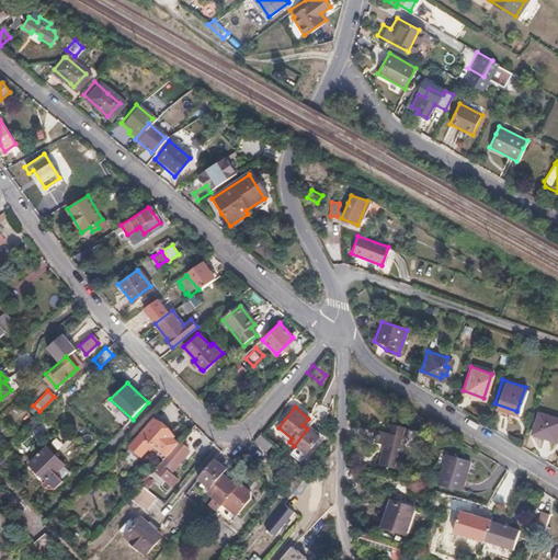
[(418,414),(408,408),(406,413),(429,427),(432,423),(418,414)]
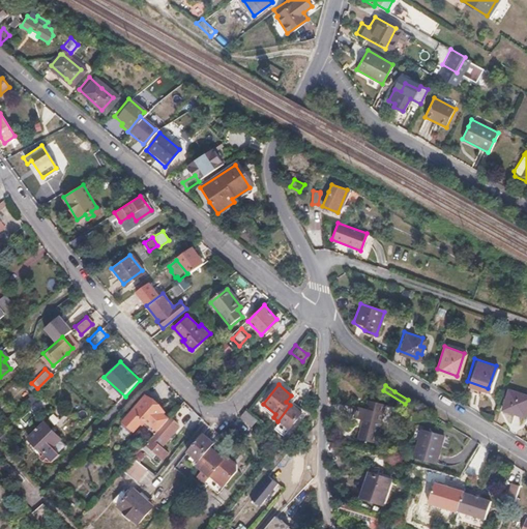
[(521,413),(526,395),(526,392),(506,386),(500,406),(521,413)]
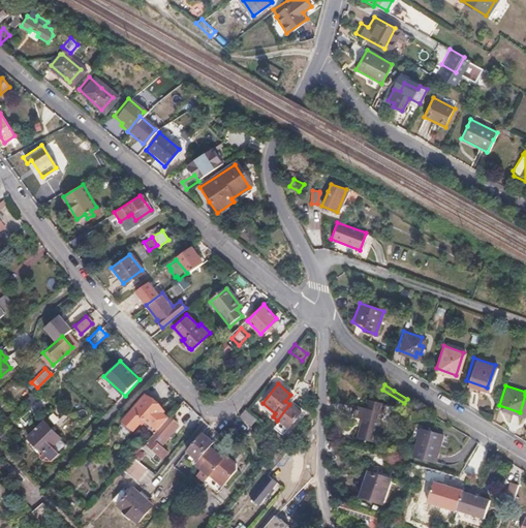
[(164,409),(146,393),(132,407),(146,418),(150,423),(151,424),(153,422),(158,427),(167,415),(163,411),(164,409)]
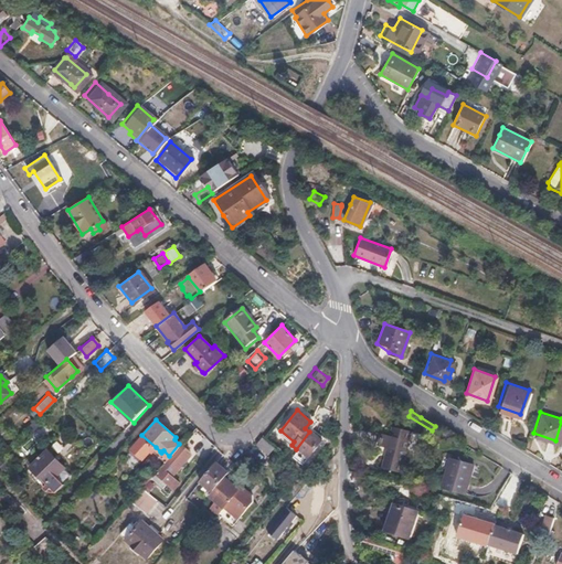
[(400,471),(411,429),(393,424),(391,434),(380,432),(377,444),(386,446),(381,467),(400,471)]
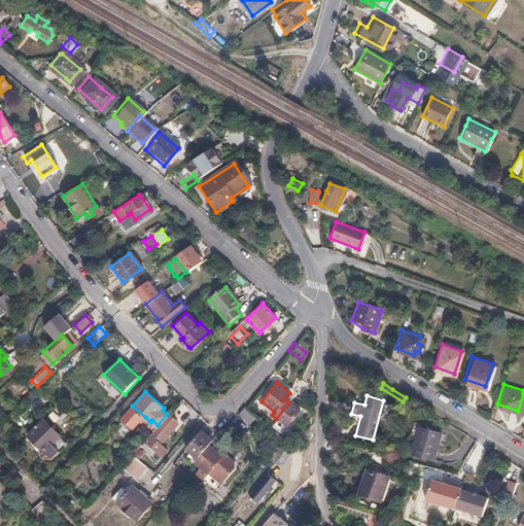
[(285,426),(299,411),(288,402),(276,419),(285,426)]
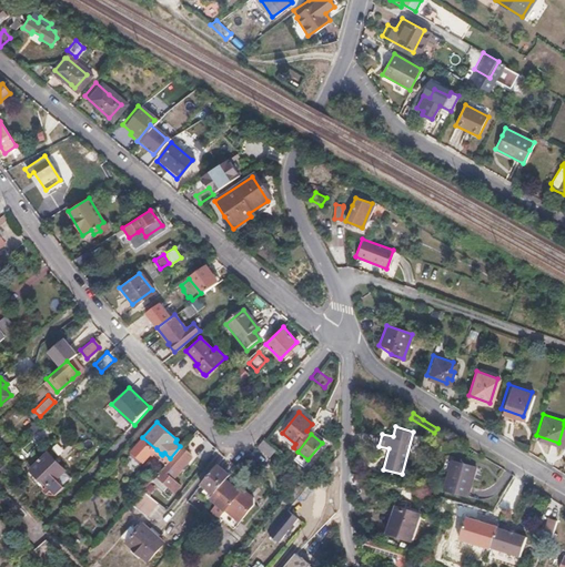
[(157,449),(142,437),(133,447),(144,457),(151,451),(153,453),(157,449)]
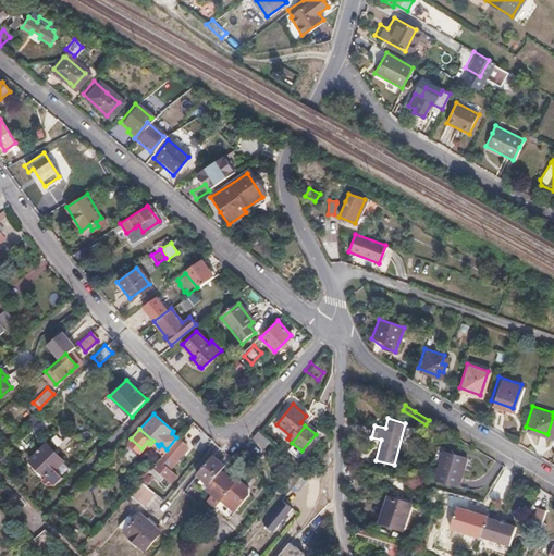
[(269,440),(258,431),(257,430),(251,437),(262,447),(269,440)]
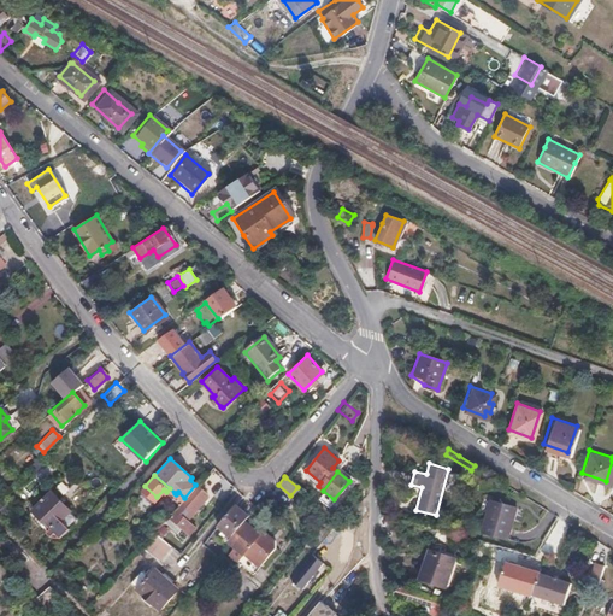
[(27,496),(36,484),(30,479),(21,490),(27,496)]
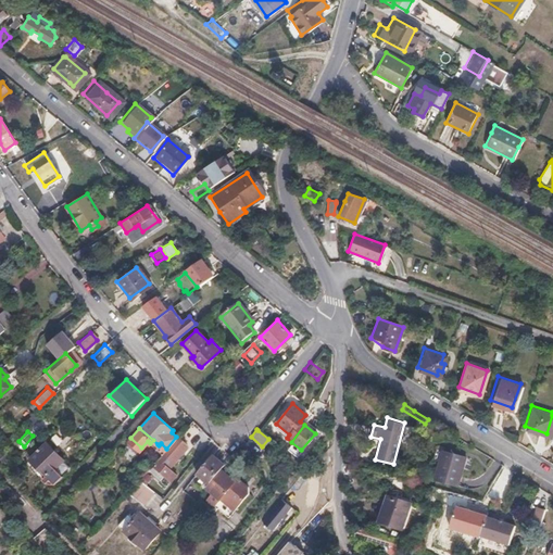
[(165,464),(185,441),(179,437),(154,465),(164,474),(170,467),(165,464)]
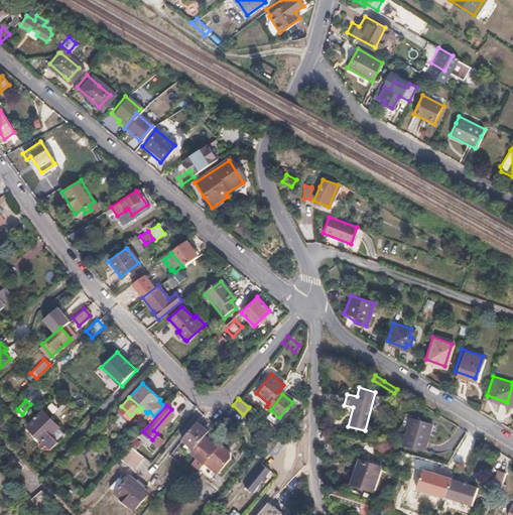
[(63,433),(42,412),(26,427),(41,442),(43,441),(48,447),(63,433)]
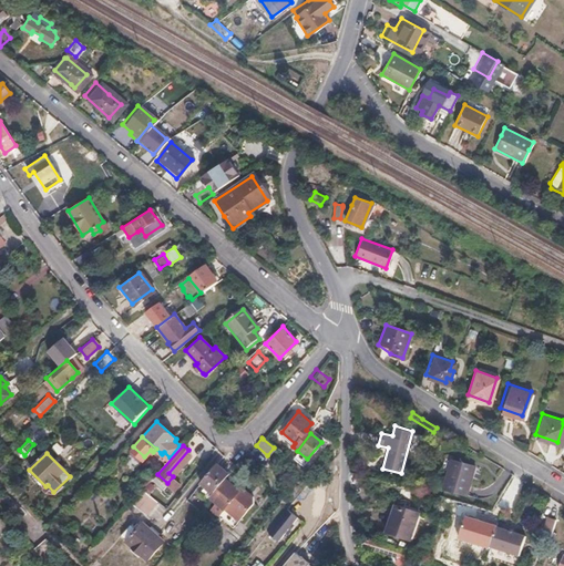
[(464,495),(472,464),(449,459),(442,490),(464,495)]
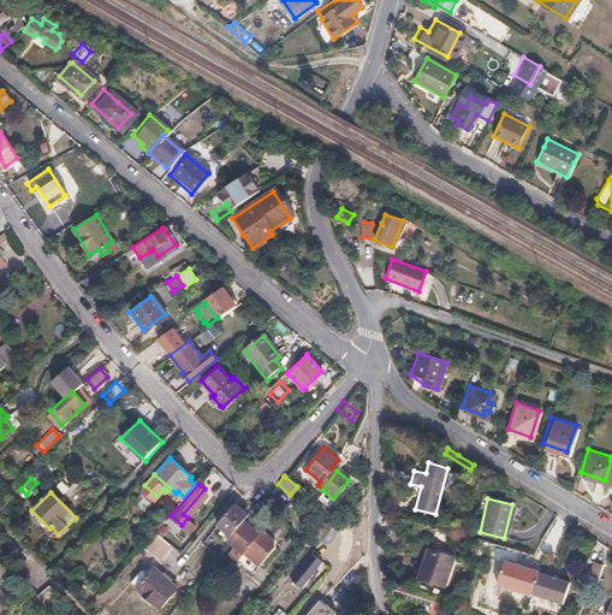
[(230,536),(243,520),(248,514),(233,502),(217,524),(230,536)]
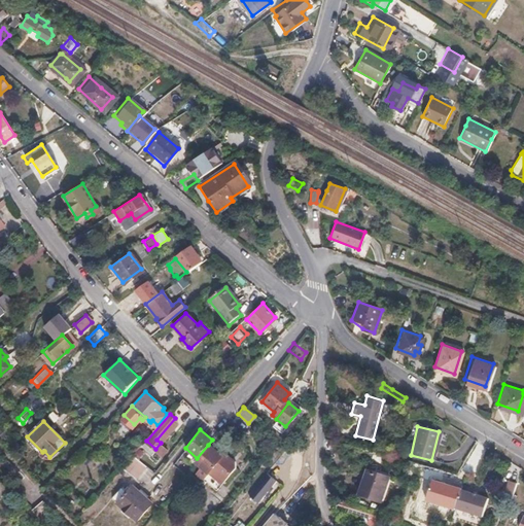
[(207,471),(221,455),(208,445),(197,458),(195,461),(201,466),(207,471)]
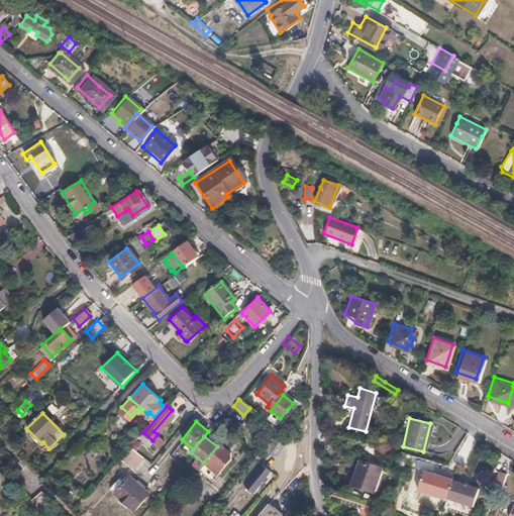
[(132,467),(142,454),(130,444),(119,456),(132,467)]
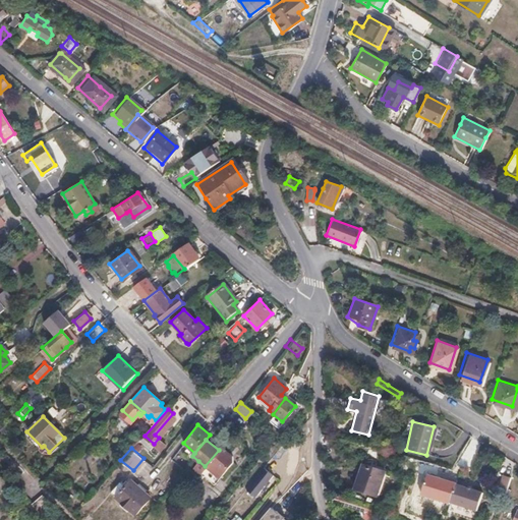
[(207,477),(227,451),(224,449),(219,450),(205,466),(198,461),(193,467),(207,477)]
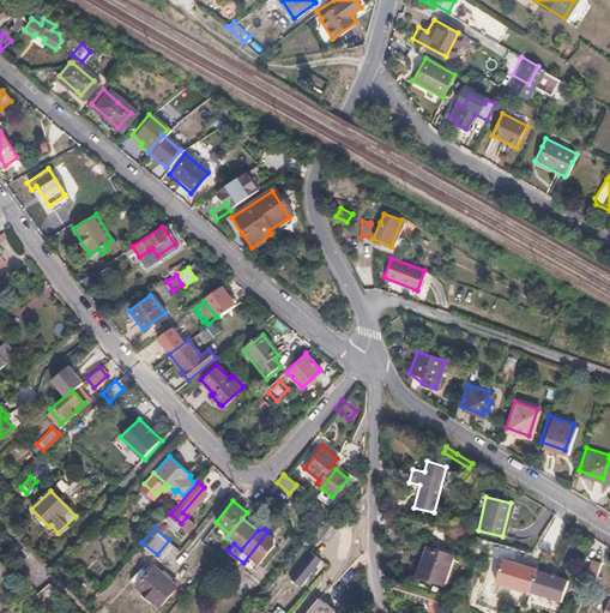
[(252,570),(273,542),(272,535),(267,532),(243,563),(252,570)]
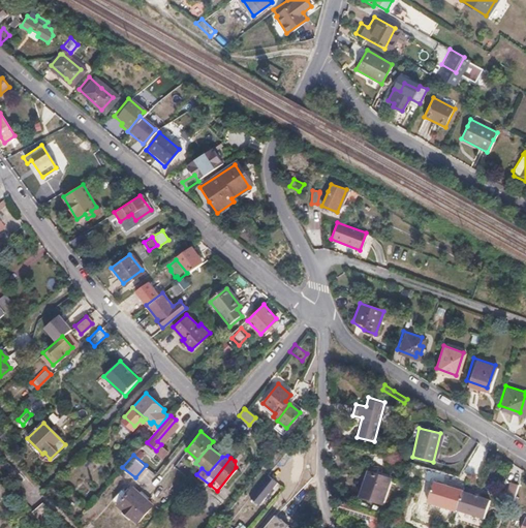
[(369,470),(368,472),(362,493),(361,497),(381,504),(382,499),(390,478),(391,476),(369,470)]
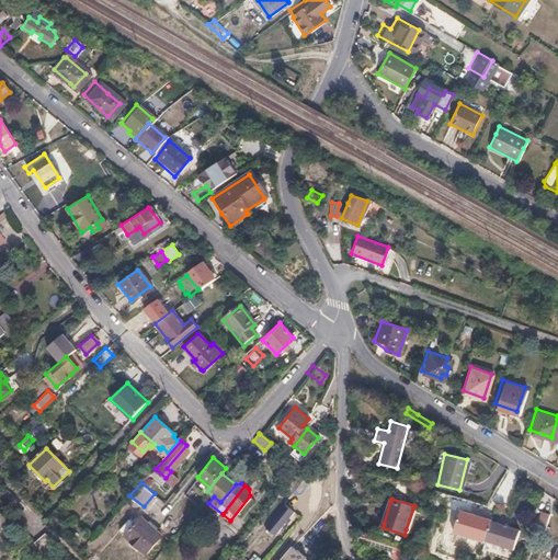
[(469,517),(473,504),(453,499),(450,510),(455,511),(453,521),(462,523),(464,516),(469,517)]
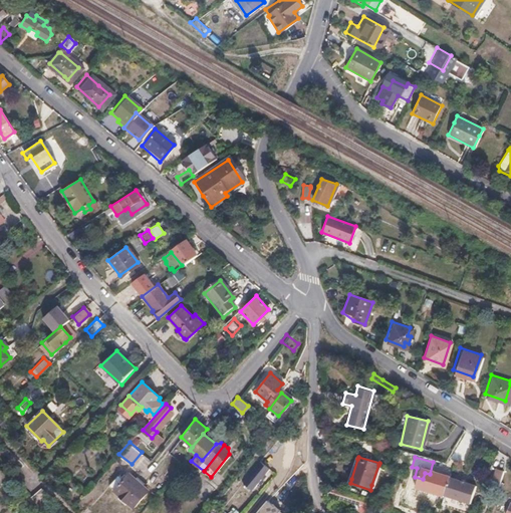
[(249,493),(267,471),(257,463),(240,485),(249,493)]
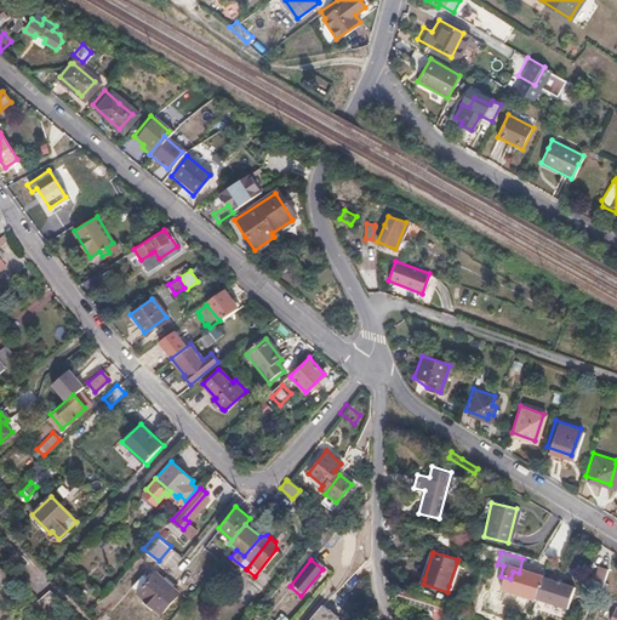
[(601,586),(607,568),(598,566),(593,584),(601,586)]
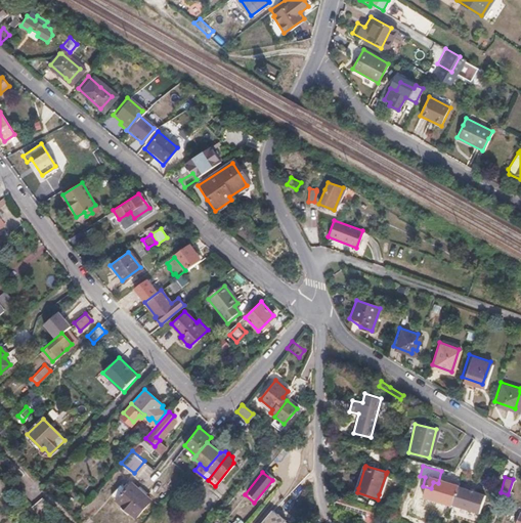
[(149,499),(130,482),(115,499),(135,517),(149,499)]
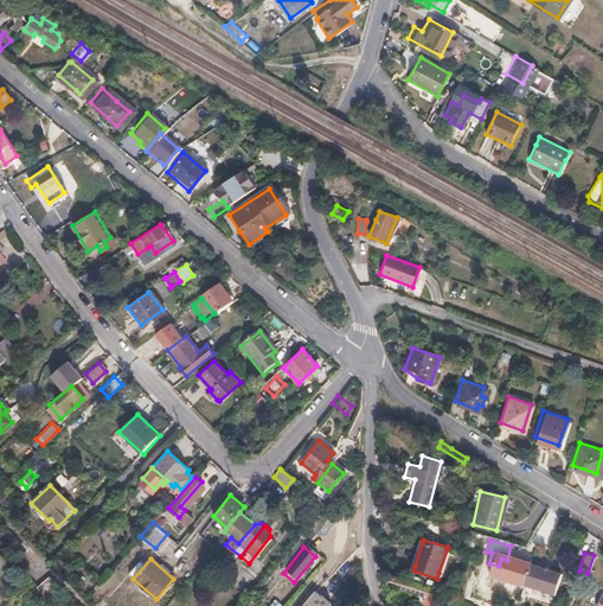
[(351,594),(361,581),(358,565),(340,586),(351,594)]
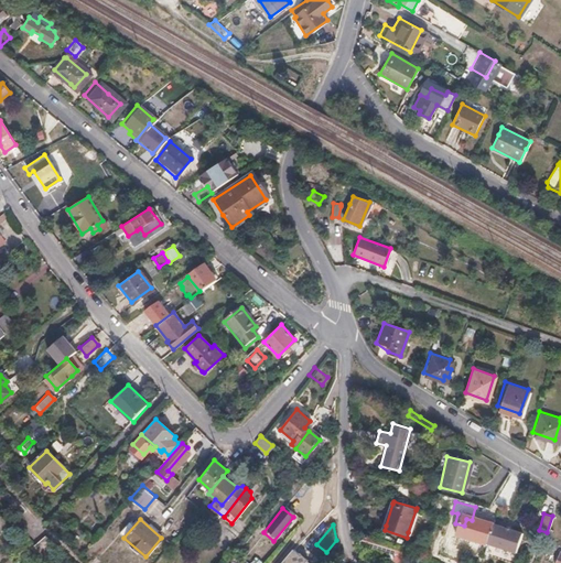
[(486,553),(502,555),(503,551),(521,553),(525,529),(491,524),(486,553)]
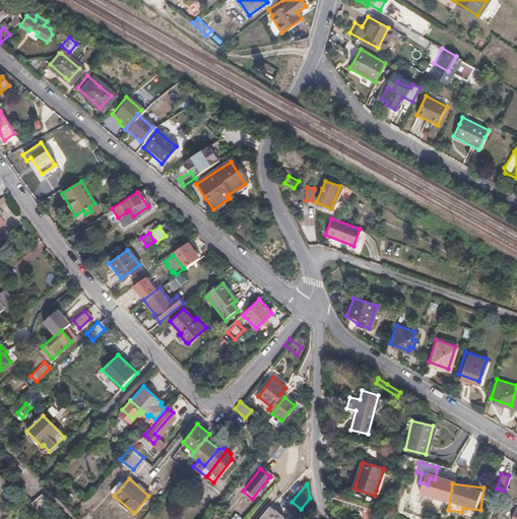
[(375,505),(356,499),(327,491),(327,493),(330,501),(332,501),(366,511),(366,515),(367,515),(365,518),(371,518),(374,513),(372,513),(375,505)]
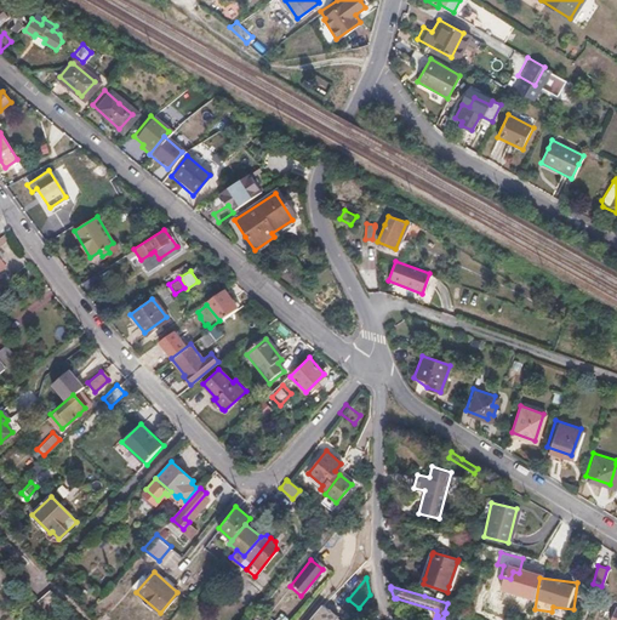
[(46,612),(60,602),(50,590),(36,601),(46,612)]
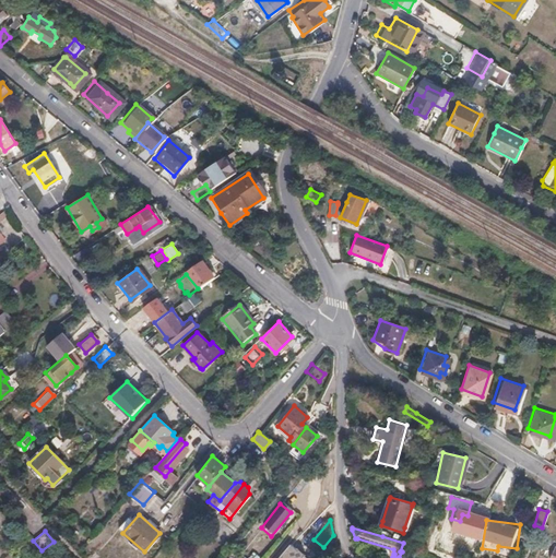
[(304,557),(304,556),(296,548),(295,549),(290,545),(278,557),(304,557)]
